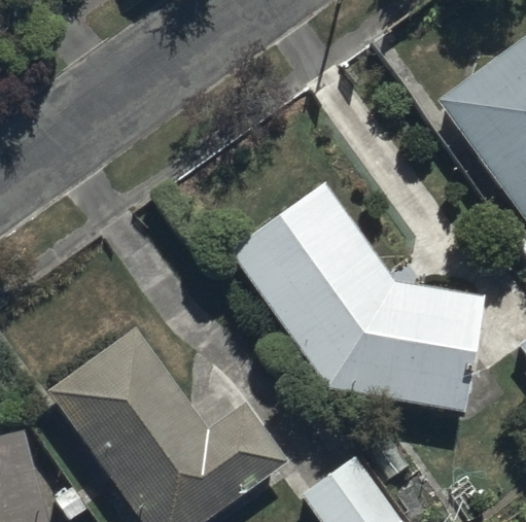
[(525,37),(441,99),(525,218),(525,37)]
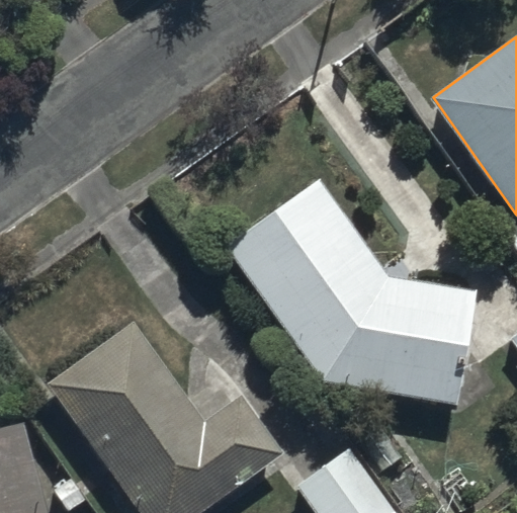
[(319,176),(219,242),(313,381),(458,404),(476,290),(388,277),(319,176)]
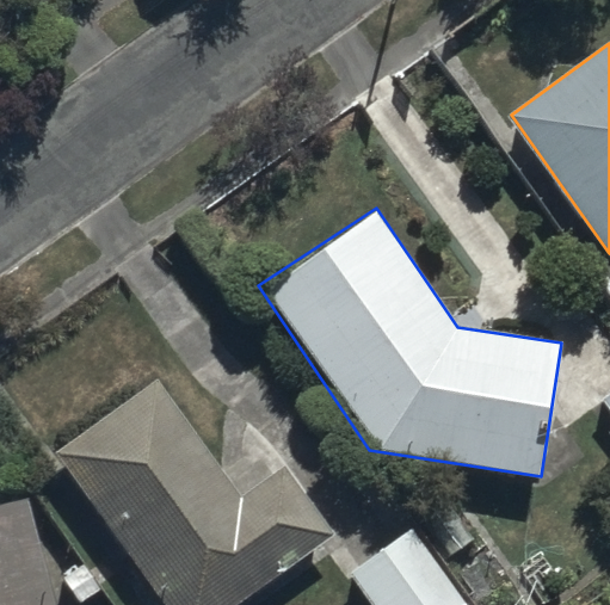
[(159,377),(54,451),(162,604),(239,604),(338,535),(287,464),(244,495),(159,377)]
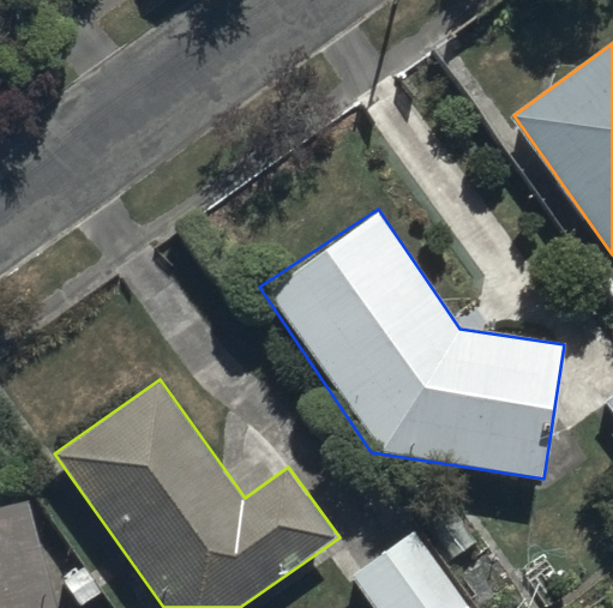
[(612,395),(600,404),(612,422),(612,395)]
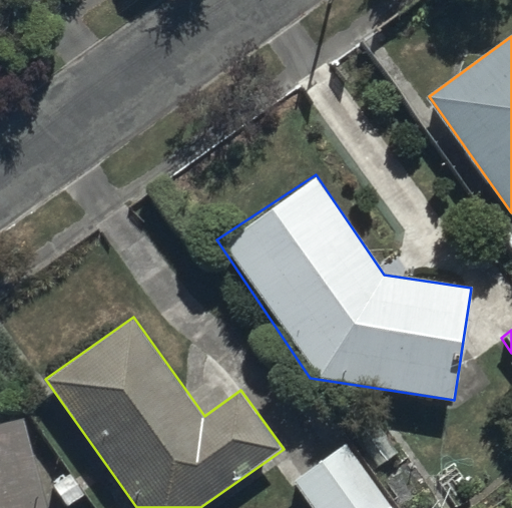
[(45,507),(21,417),(0,422),(0,507),(45,507)]
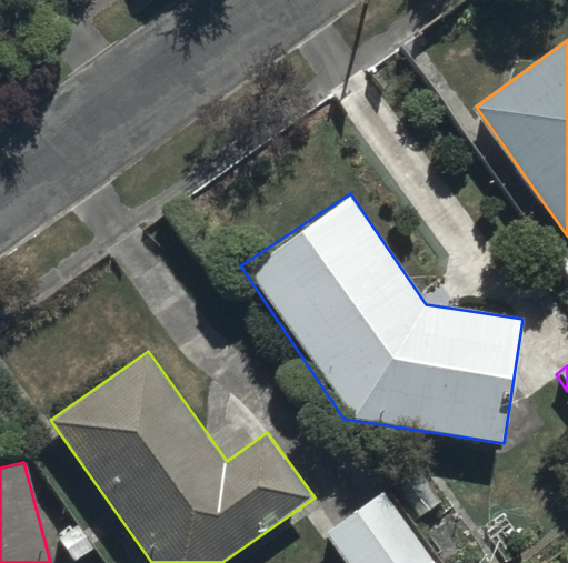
[(436,562),(382,490),(320,535),(340,562),(436,562)]
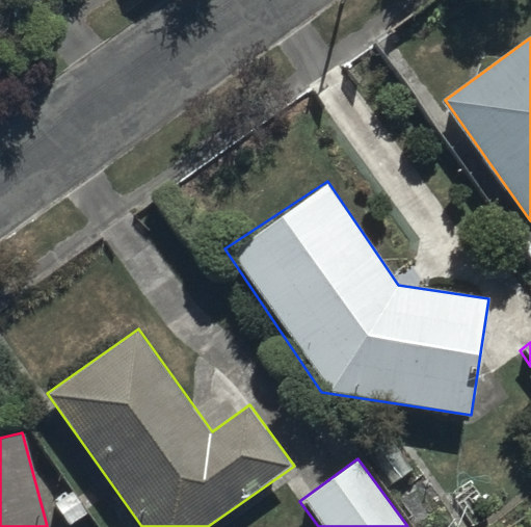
All buildings are outlined.
